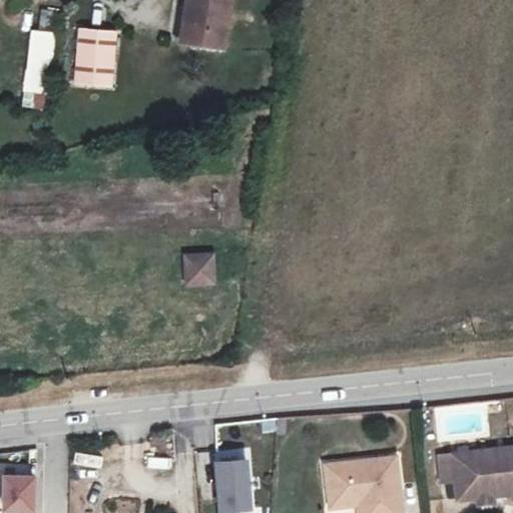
[(234,0),(191,0),(185,42),(227,49),(234,0)]
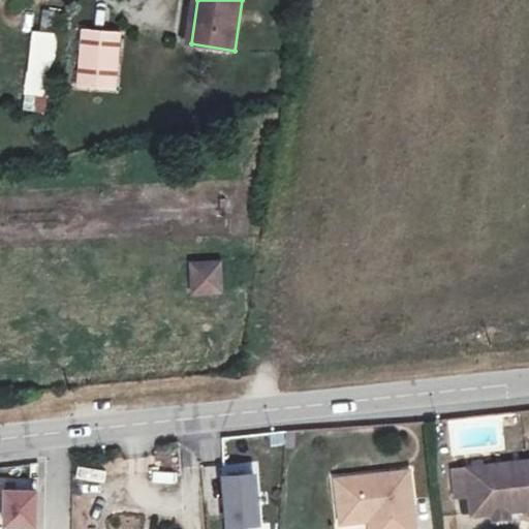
[(55,30),(57,12),(39,10),(38,28),(55,30)]
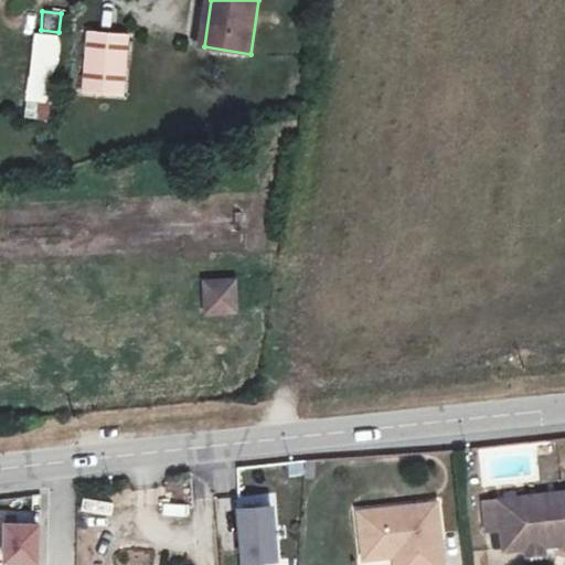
[(131,35),(91,31),(85,93),(126,96),(131,35)]
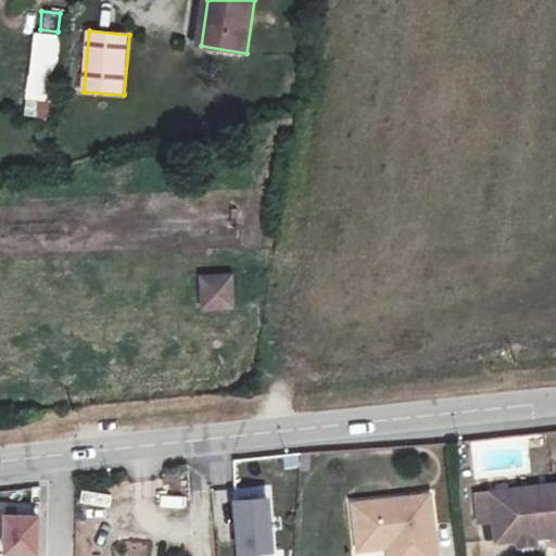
[(24,117),(52,118),(55,34),(27,33),(24,117)]
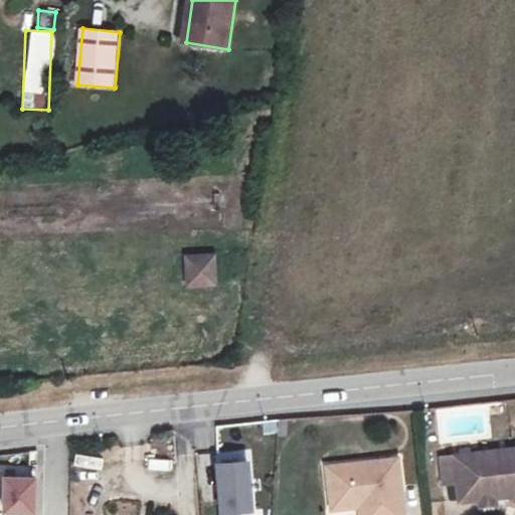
[(183,288),(216,286),(214,252),(181,254),(183,288)]
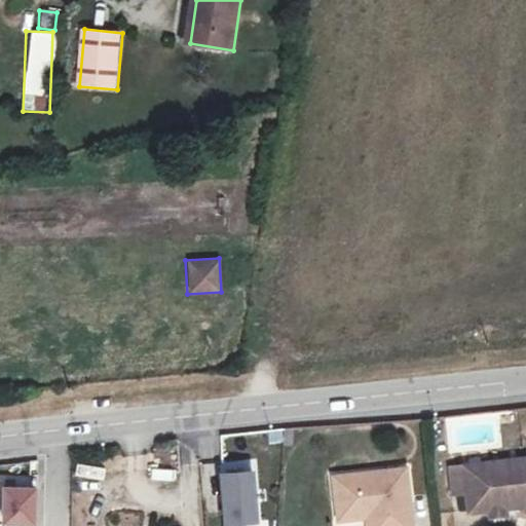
[(258,525),(255,471),(218,473),(220,525),(258,525)]
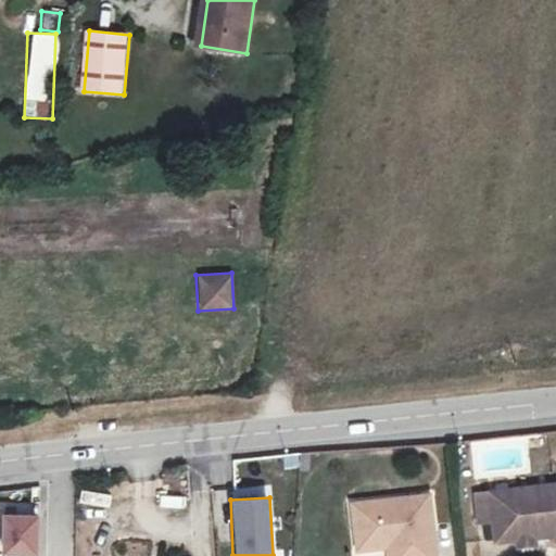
[(555,555),(555,502),(491,509),(496,555),(526,555),(531,555),(555,555)]
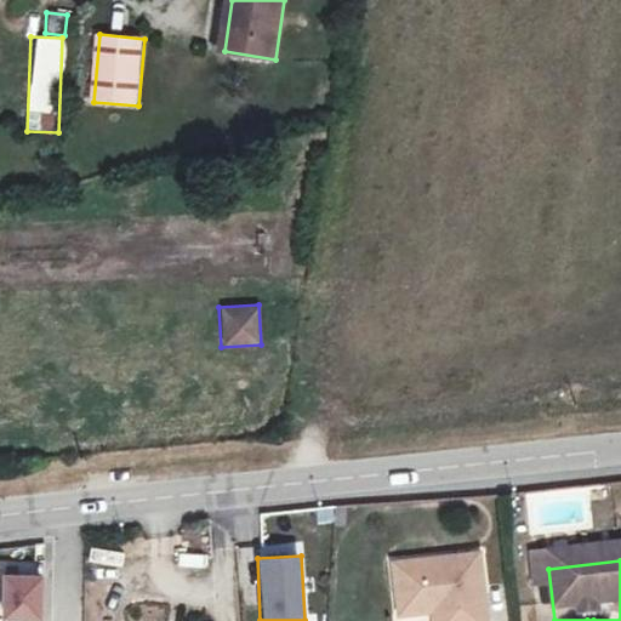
[(0,609),(0,620),(40,620),(44,576),(3,574),(0,609)]
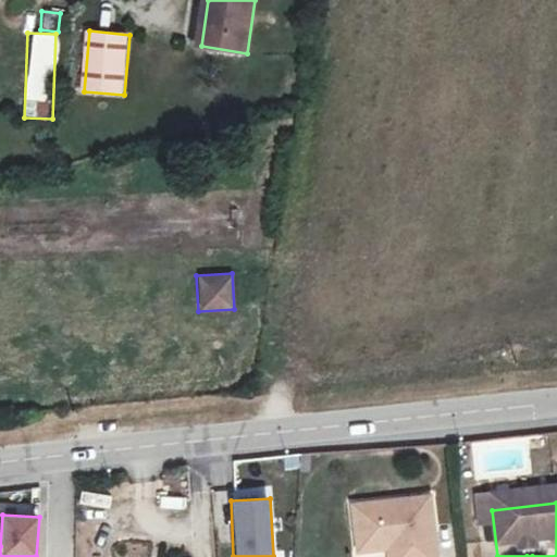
[(436,556),(433,520),(358,528),(360,556),(436,556)]
